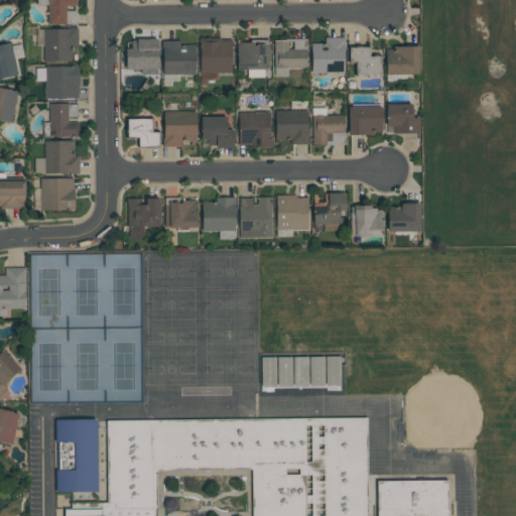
[(77,24),(77,10),(68,11),(68,6),(76,6),(76,0),(36,0),(37,6),(47,5),(48,25),(77,24)]
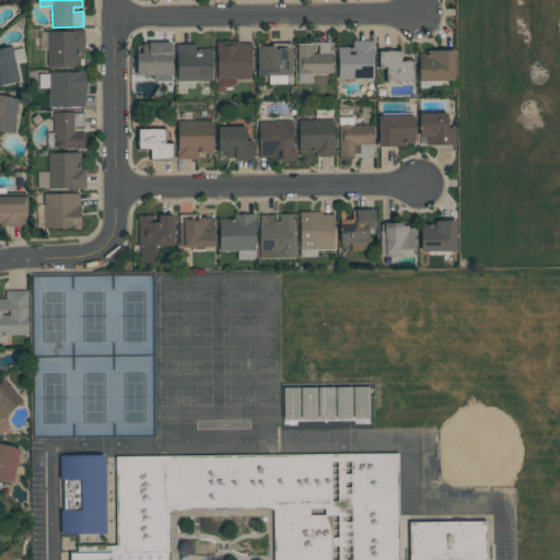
[(83,31),(46,32),(47,68),(78,67),(78,51),(84,51),(83,31)]
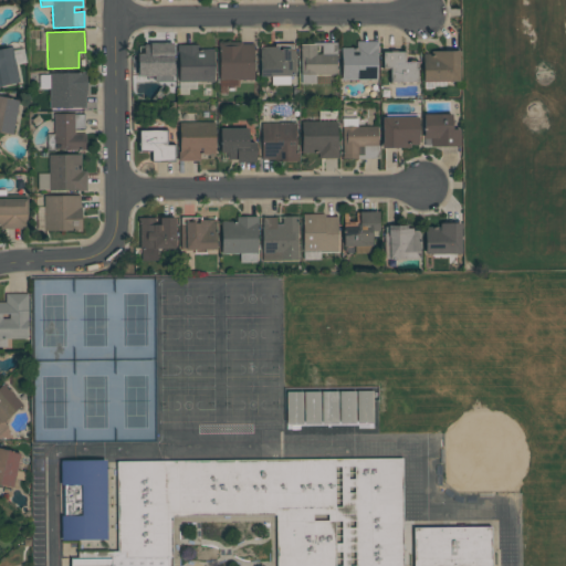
[(342,80),(377,80),(377,41),(356,42),(356,49),(341,49),(342,80)]
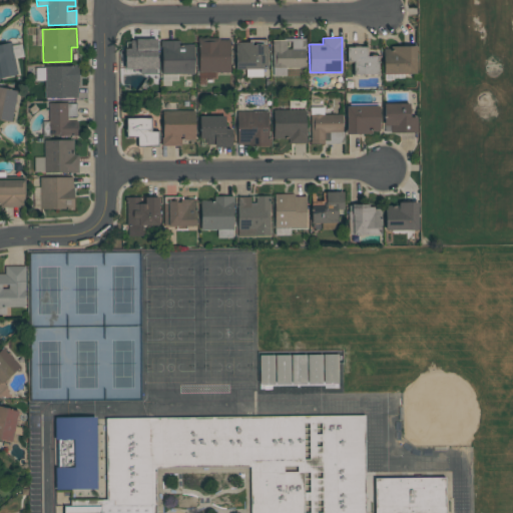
[(229,38),(198,39),(199,73),(230,72),(229,38)]
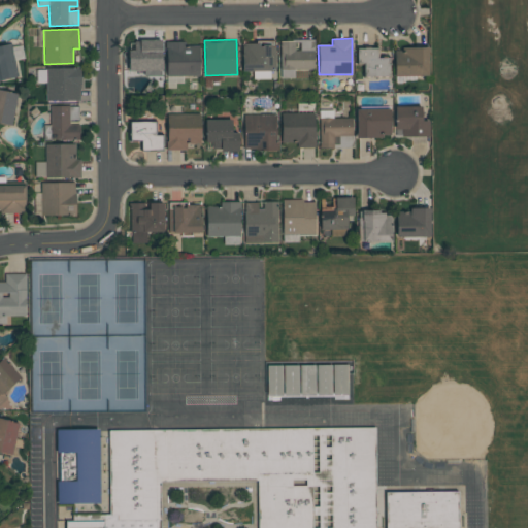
[(279,41),(281,79),(295,78),(294,70),(315,69),(314,39),(300,40),(300,51),(294,51),(294,41),(279,41)]
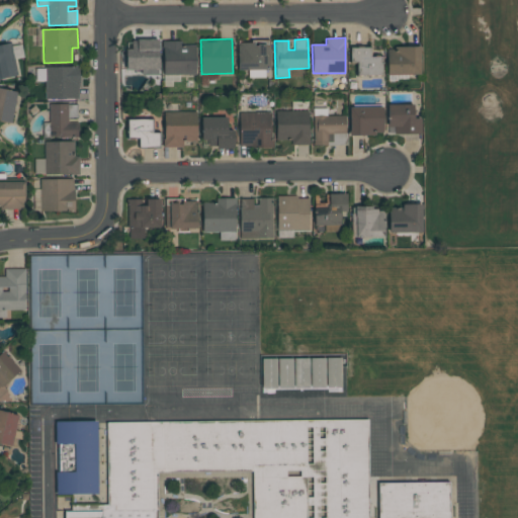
[(158,40),(125,40),(126,75),(160,74),(158,40)]
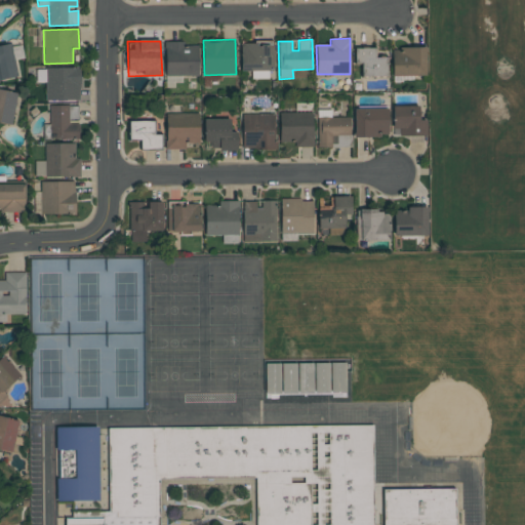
[(165,77),(199,76),(198,46),(184,46),(184,42),(165,42),(165,77)]
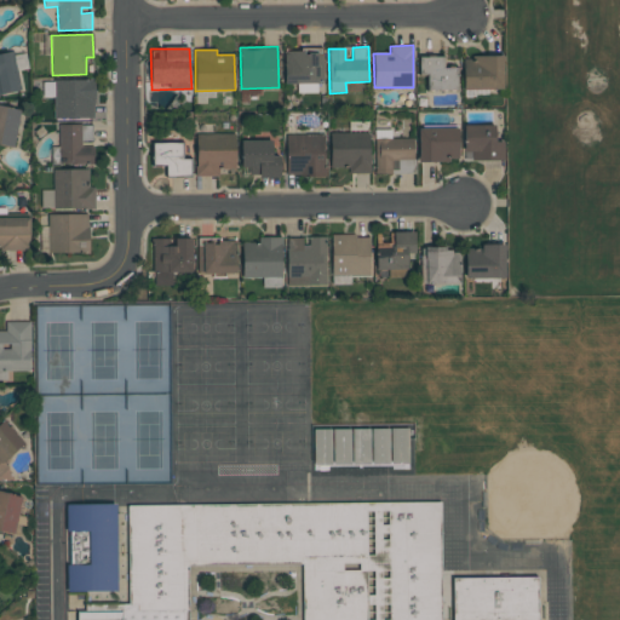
[(0,53),(0,95),(21,91),(12,51),(0,53)]
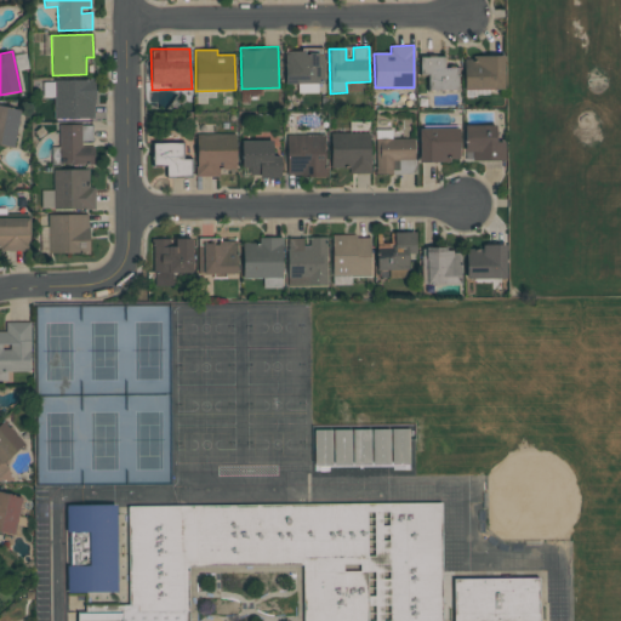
[(285,85),(297,84),(297,93),(318,93),(318,80),(324,80),(324,52),(285,53),(285,85)]
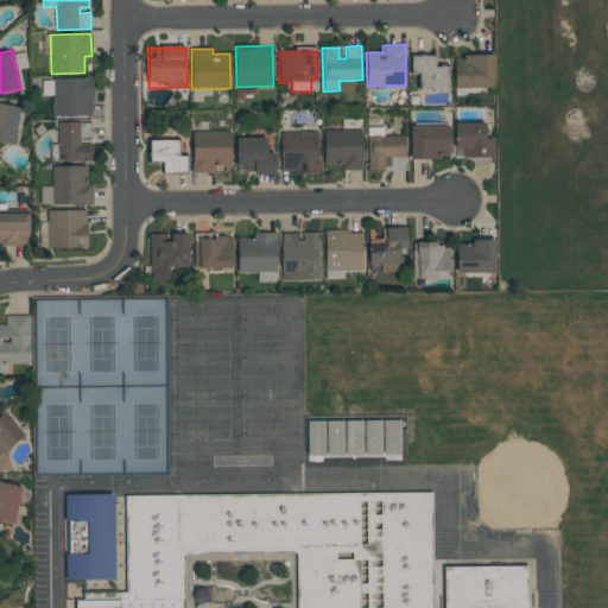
[(411,74),(418,74),(419,89),(449,88),(449,67),(435,68),(435,56),(410,56),(411,74)]
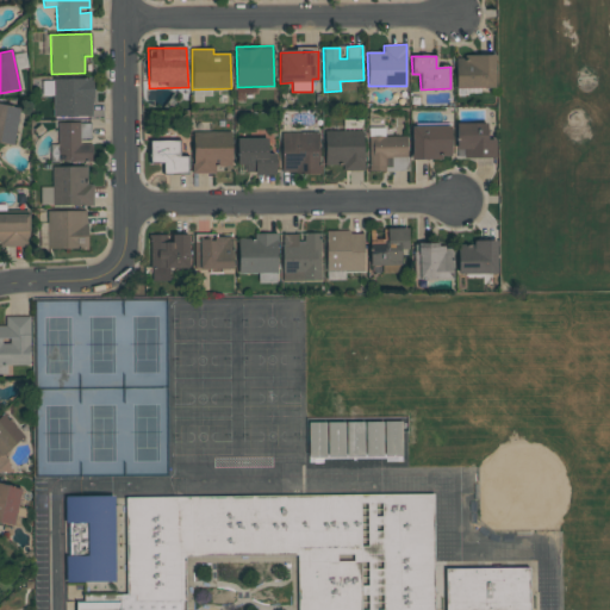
[(495,56),(456,56),(456,88),(495,89),(495,56)]
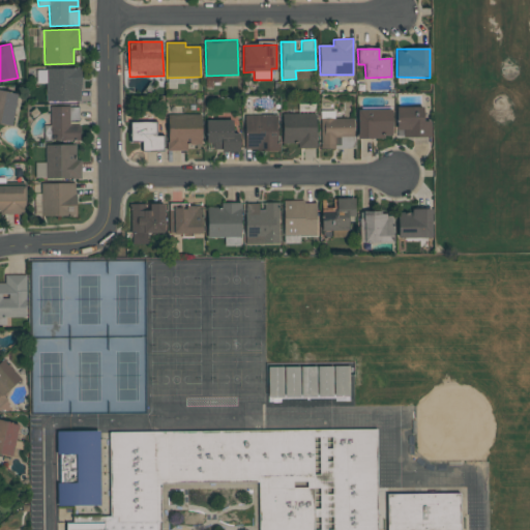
[(47,102),(81,101),(80,68),(36,69),(37,84),(46,83),(47,102)]
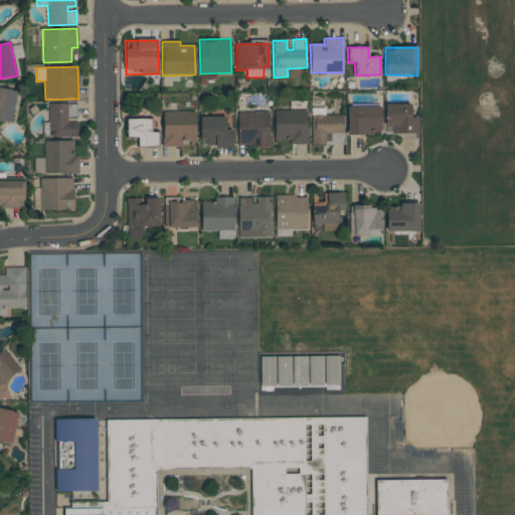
[(410,104),(385,105),(385,127),(391,127),(391,134),(418,133),(418,118),(411,118),(410,104)]
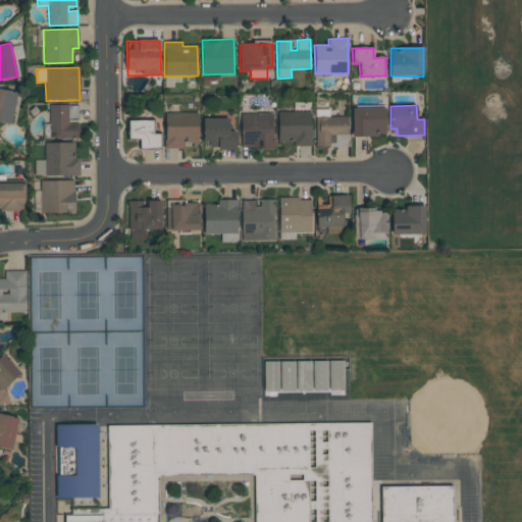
[(77,106),(49,106),(49,124),(44,124),(44,139),(79,139),(79,124),(69,123),(69,119),(77,119),(77,106)]
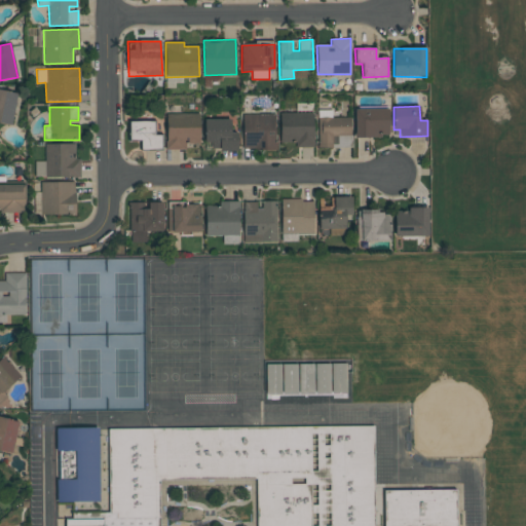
[(388,137),(388,109),(354,109),(354,138),(388,137)]
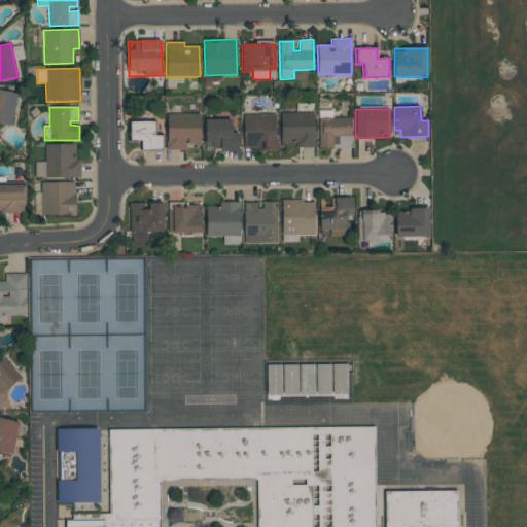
[(318,147),(351,147),(351,118),(332,118),(332,111),(319,110),(318,147)]
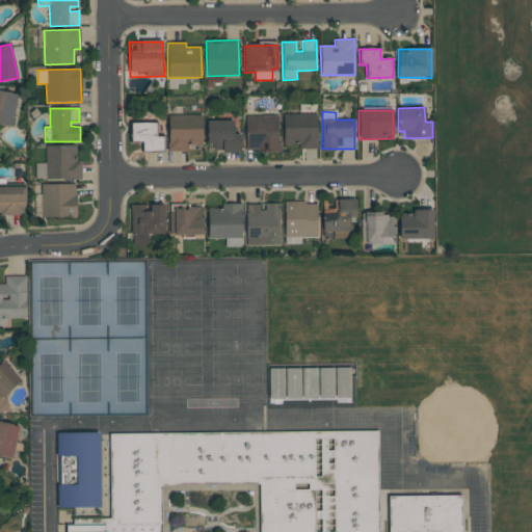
[(317,149),(317,114),(283,115),(284,144),(299,144),(299,149),(317,149)]
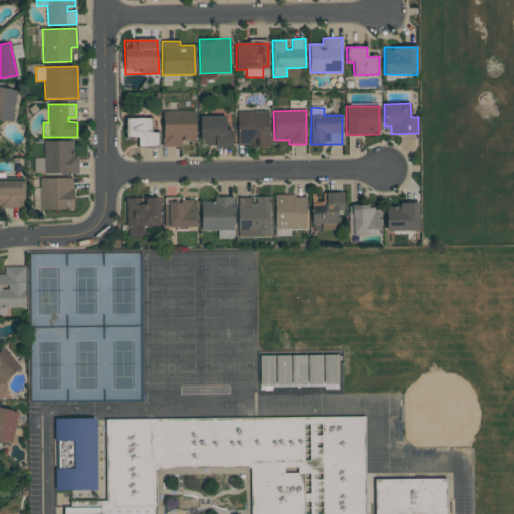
[(195,111),(162,111),(163,147),(181,146),(181,141),(196,141),(195,111)]
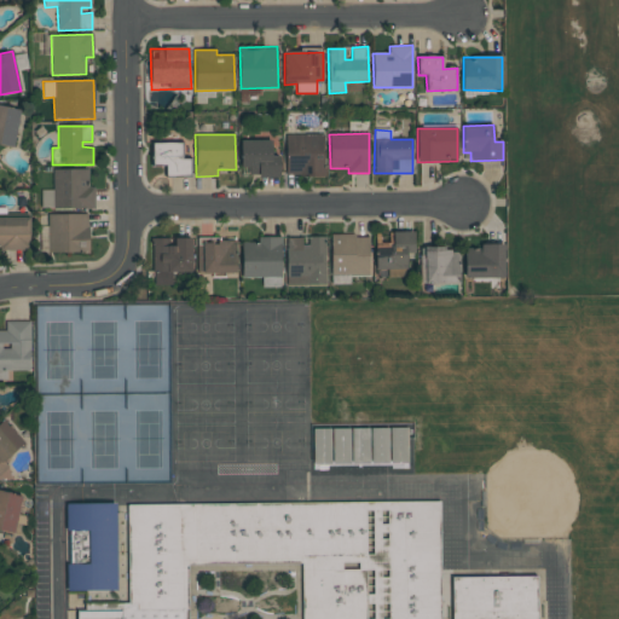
[(285,136),(287,177),(325,175),(324,134),(285,136)]
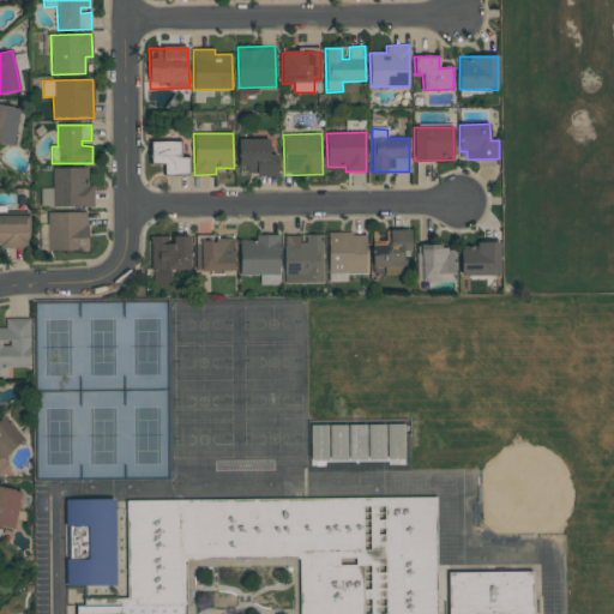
[(270,139),(239,140),(239,175),(277,174),(277,155),(270,155),(270,139)]
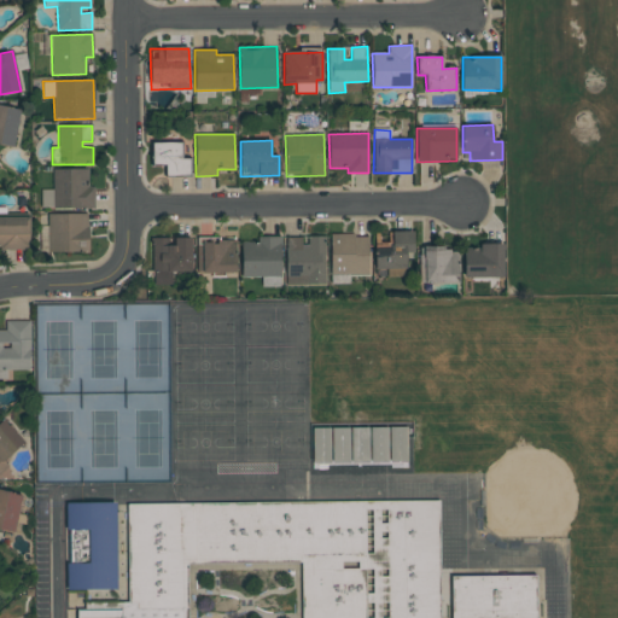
[(182,143),(151,143),(151,164),(165,165),(165,175),(191,176),(191,158),(182,158),(182,143)]
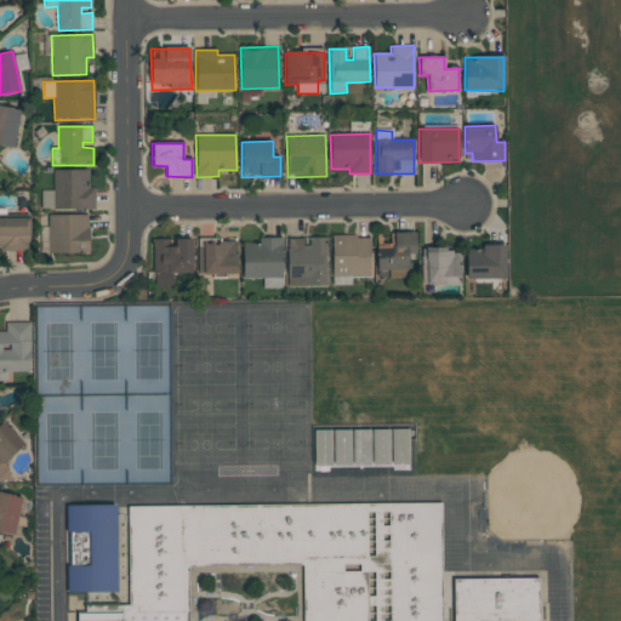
[(89,170),(52,170),(53,191),(41,191),(41,210),(95,209),(95,188),(89,188),(89,170)]
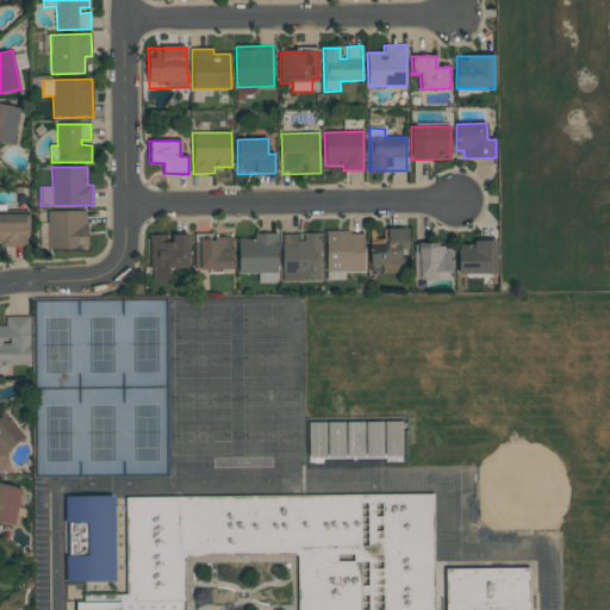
[(87,211),(47,212),(48,250),(87,249),(87,211)]
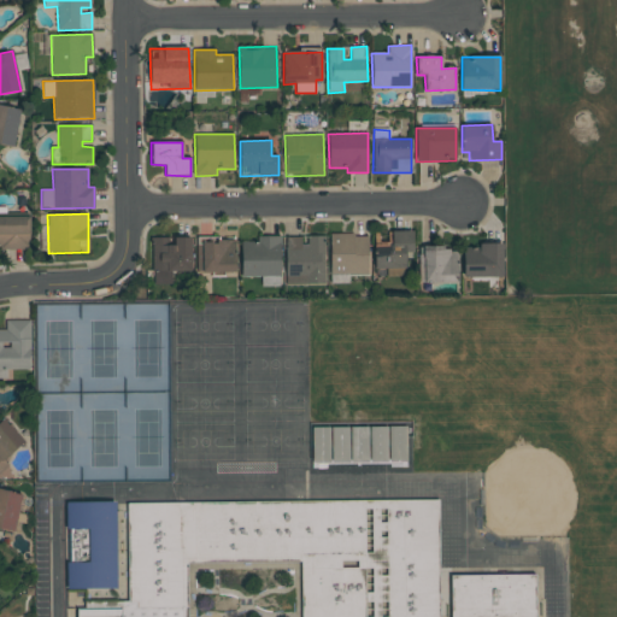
[(28,216),(0,216),(0,248),(29,248),(28,216)]
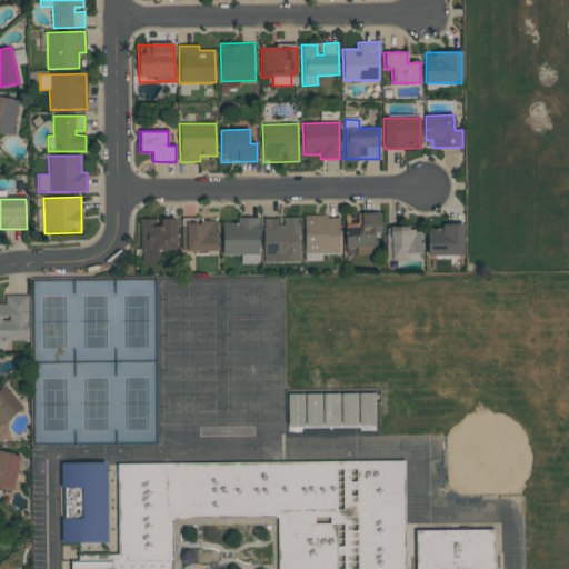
[(346,248),(373,248),(373,233),(380,233),(380,213),(345,213),(346,248)]
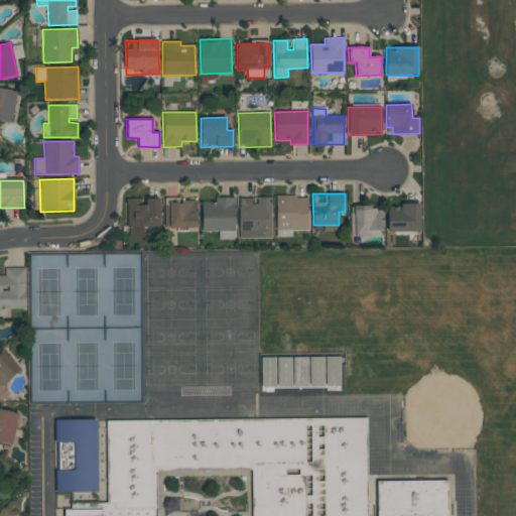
[(275,197),(276,230),(308,230),(307,196),(275,197)]
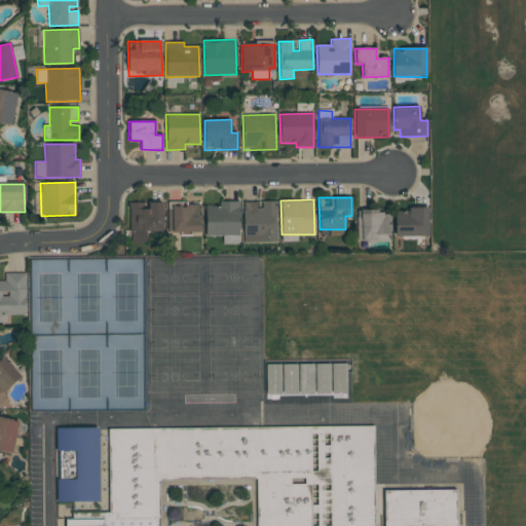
[(204,207),(205,236),(239,235),(238,201),(219,201),(219,205),(204,207)]
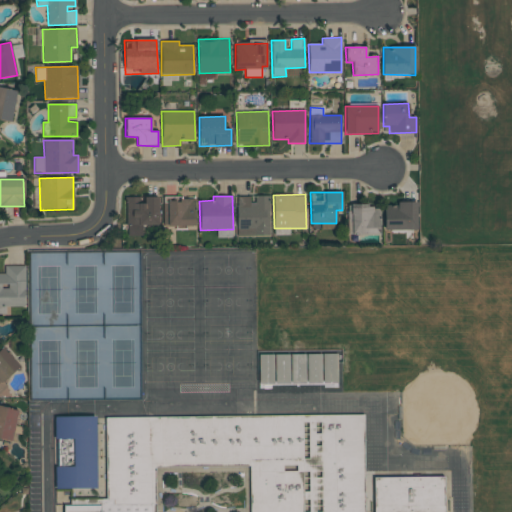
[(269,236),(268,196),(237,197),(237,237),(269,236)]
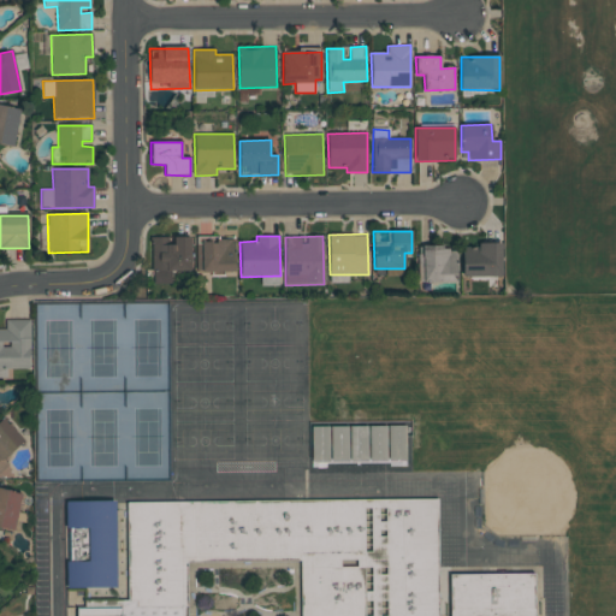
[(152,272),(190,272),(190,237),(152,237),(152,272)]
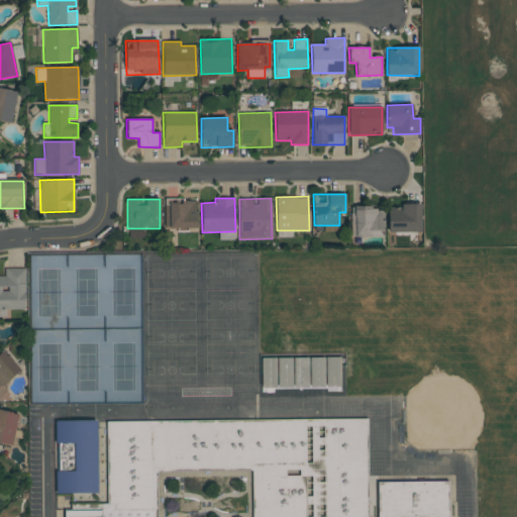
[(196,228),(196,200),(165,200),(166,228),(196,228)]
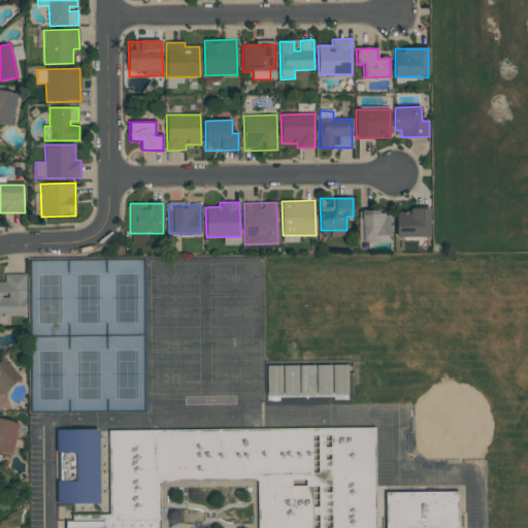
[(430,209),(396,210),(396,237),(430,237),(430,209)]
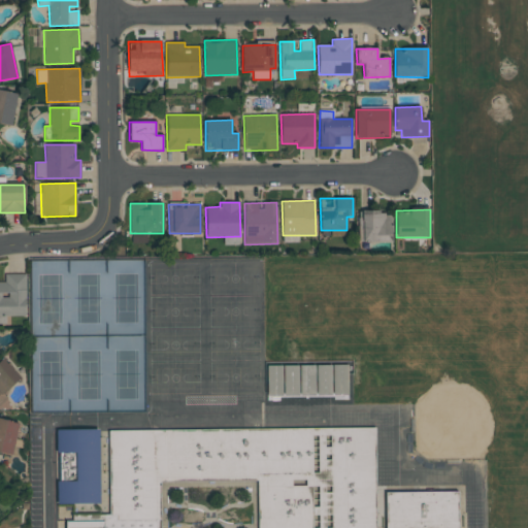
[(359,212),(360,242),(390,242),(390,212),(359,212)]
